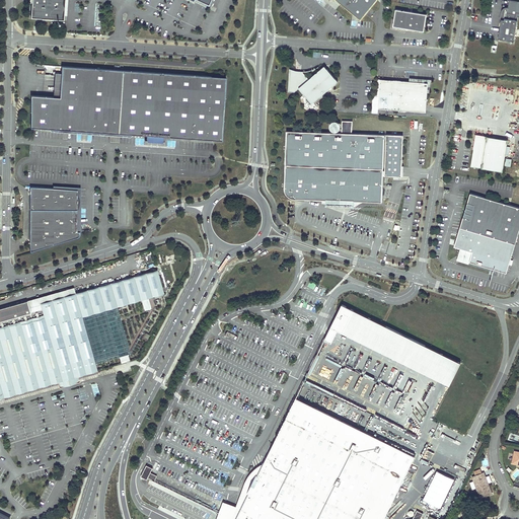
[(65,0),(32,0),(31,18),(65,20),(65,0)]
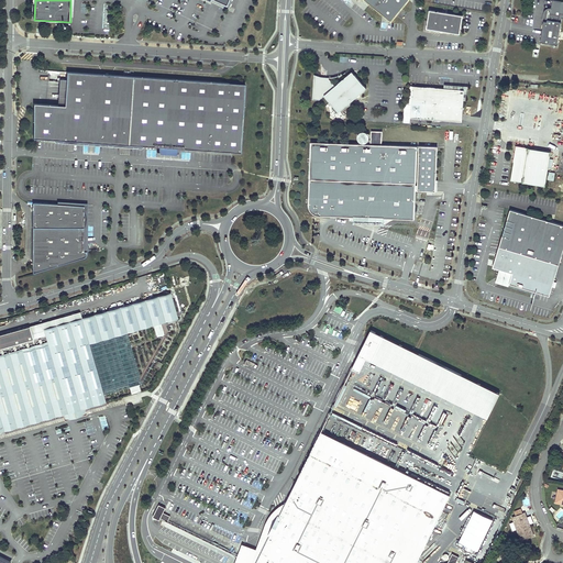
[(411,0),(410,0),(365,0),(366,1),(376,9),(393,22),(411,0)]
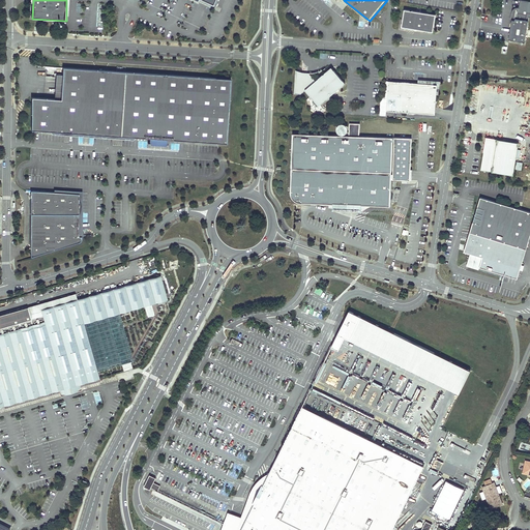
[(529,0),(520,0),(520,6),(518,18),(516,18),(514,19),(512,19),(509,38),(525,41),(529,17),(529,16),(529,0)]
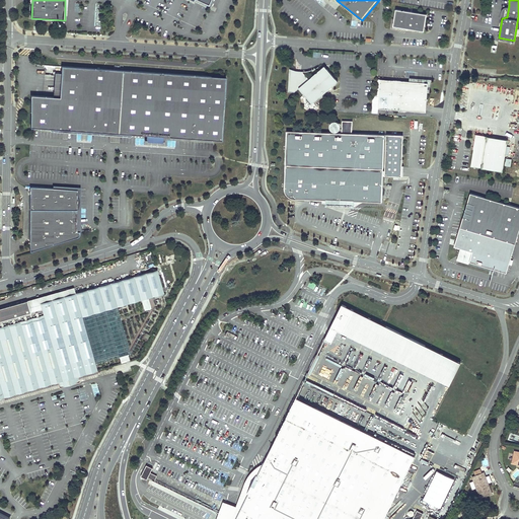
[(347,8),(338,1),(336,4),(344,11),(347,8)]
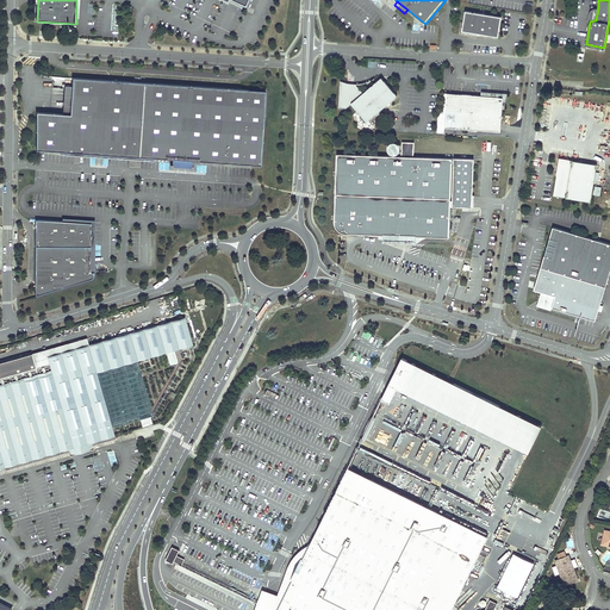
[(589,22),(590,22),(592,22),(593,20),(596,20),(598,7),(595,7),(593,8),(591,10),(590,12),(589,22)]
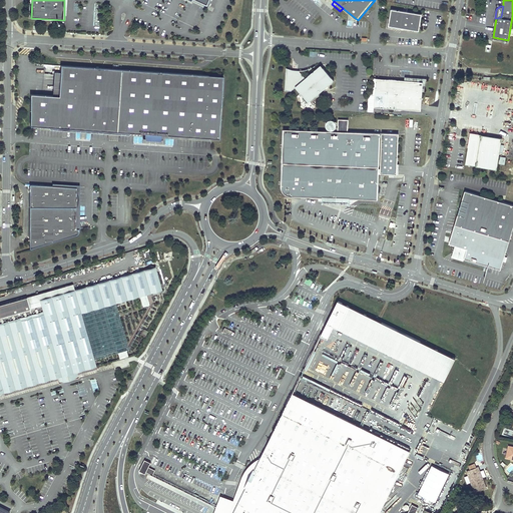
[(422,12),(392,7),(389,24),(420,29),(422,12)]
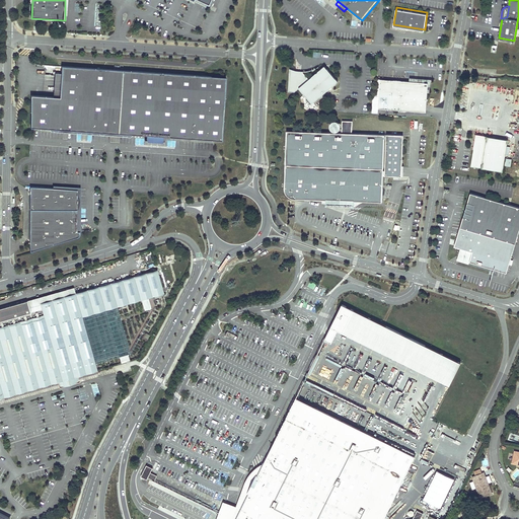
[(325,65),(309,78),(303,70),(297,69),(290,67),(289,89),(295,90),(299,86),(312,102),(339,80),(325,65)]
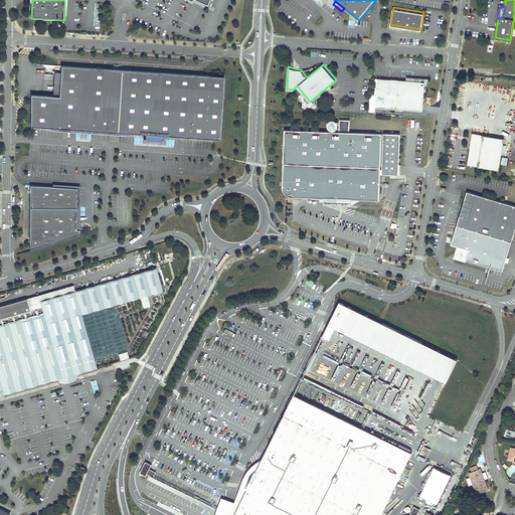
[(47,128),(133,134),(146,134),(163,136),(212,139),(219,140),(223,76),(201,75),(122,69),(114,69),(61,65),(60,73),(59,94),(59,98),(31,95),(30,127),(47,128)]
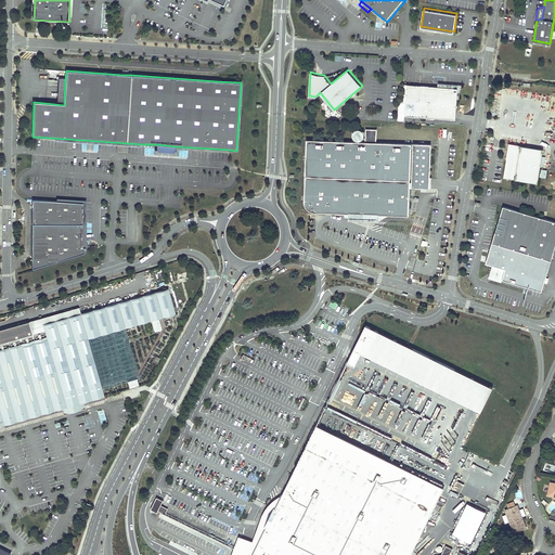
[(462,85),(439,84),(439,88),(459,89),(459,99),(460,99),(462,85)]
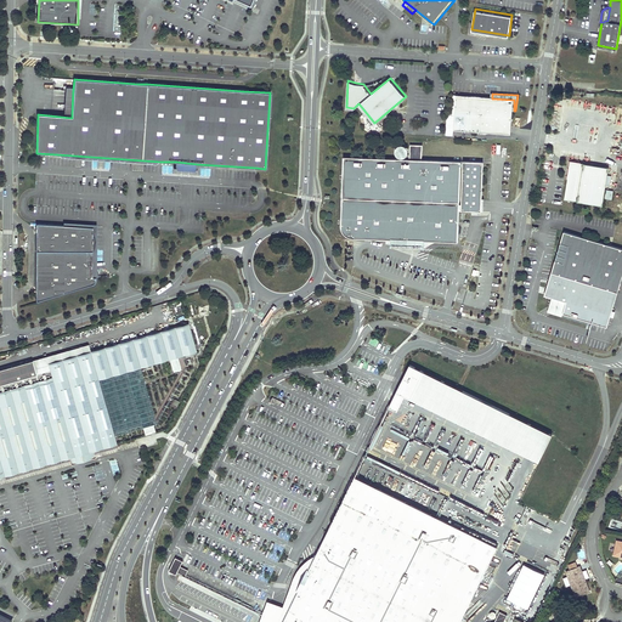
[(492,99),(458,95),(454,130),(512,135),(513,126),(514,111),(514,100),(492,99)]
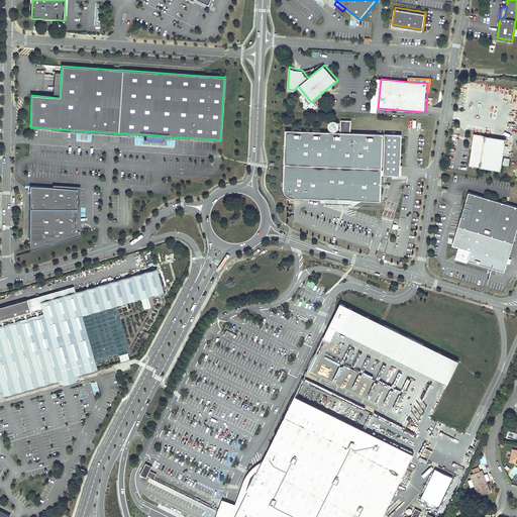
[(344,204),(352,205),(352,199),(381,200),(382,174),(400,174),(402,133),(385,132),(384,169),(382,169),(384,133),(350,131),(351,119),(340,119),(340,131),(286,129),(284,185),(284,188),(285,191),(287,193),(289,195),(292,196),(295,197),(325,198),(325,204),(344,204)]
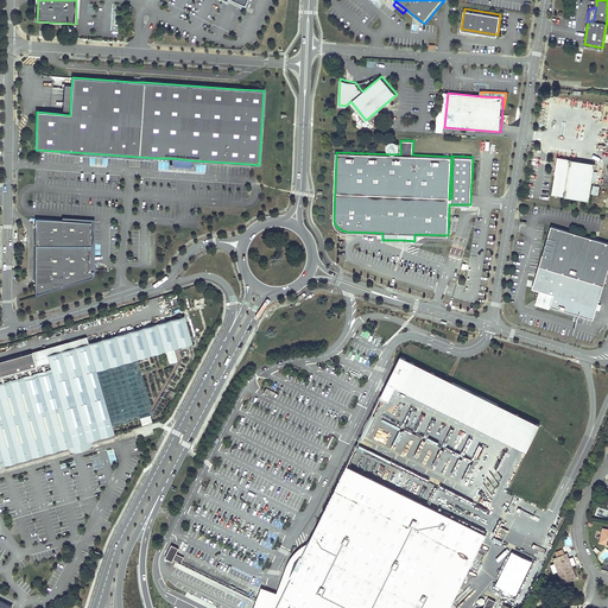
[(391,140),(390,141),(388,141),(387,143),(387,144),(386,145),(386,146),(386,149),(387,149),(387,150),(388,151),(388,152),(390,152),(392,153),(393,153),(394,153),(397,152),(398,151),(398,150),(399,149),(399,147),(399,146),(399,145),(398,144),(397,143),(396,141),(394,140),(392,140),(391,140)]
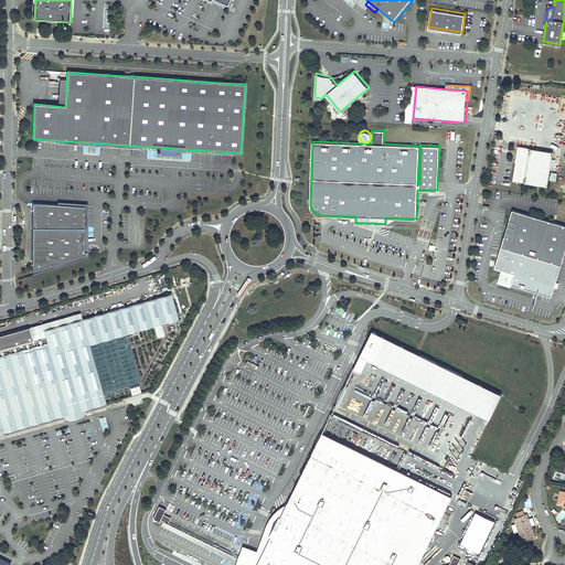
[(146,147),(52,140),(55,144),(88,146),(130,149),(142,150),(146,147)]
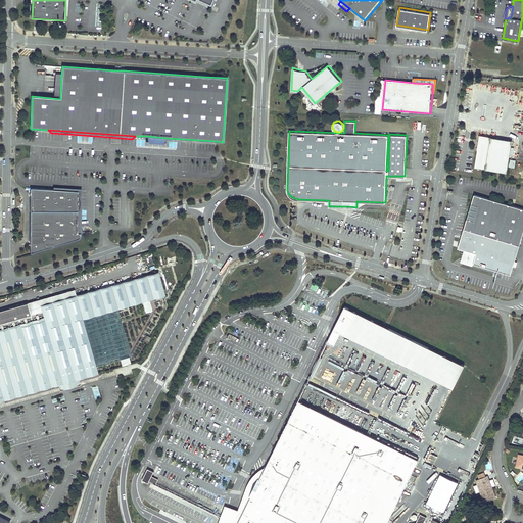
[(507,172),(513,140),(480,134),(474,167),(507,172)]
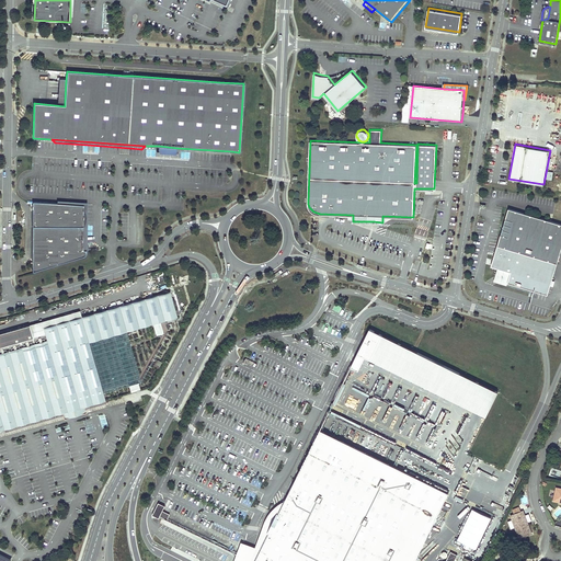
[(57,201),(57,204),(83,205),(82,251),(86,251),(87,251),(87,250),(87,203),(57,201)]
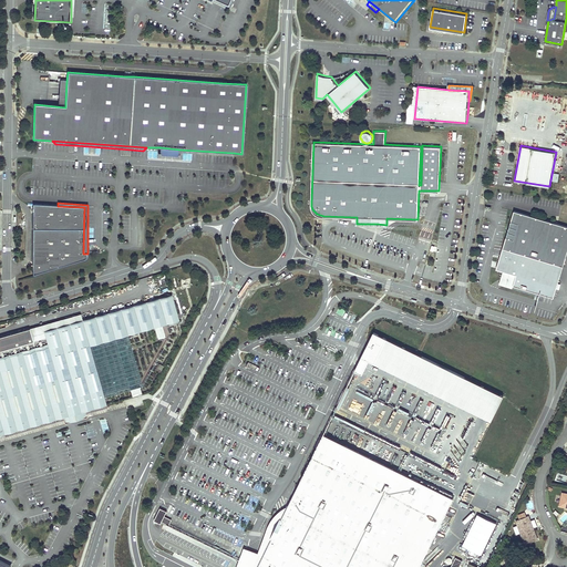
[(58,206),(32,204),(32,212),(32,214),(32,261),(32,264),(32,276),(83,259),(85,259),(86,258),(86,256),(86,254),(83,254),(84,207),(58,206)]
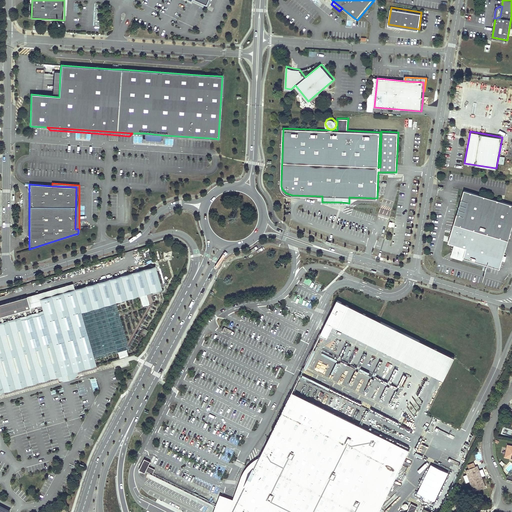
[(500,269),(511,228),(511,204),(466,190),(450,242),(455,244),(453,252),(455,254),(456,257),(463,259),(463,257),(500,269)]
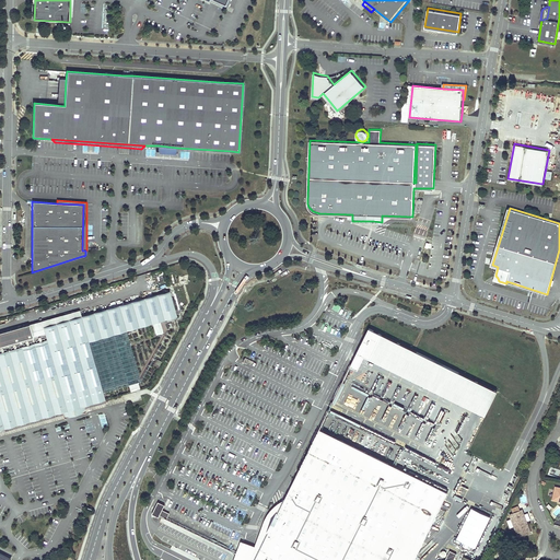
[(65,418),(86,411),(84,405),(105,399),(103,391),(89,341),(127,330),(177,316),(170,291),(82,316),(80,310),(30,324),(0,331),(0,429),(62,411),(65,418)]
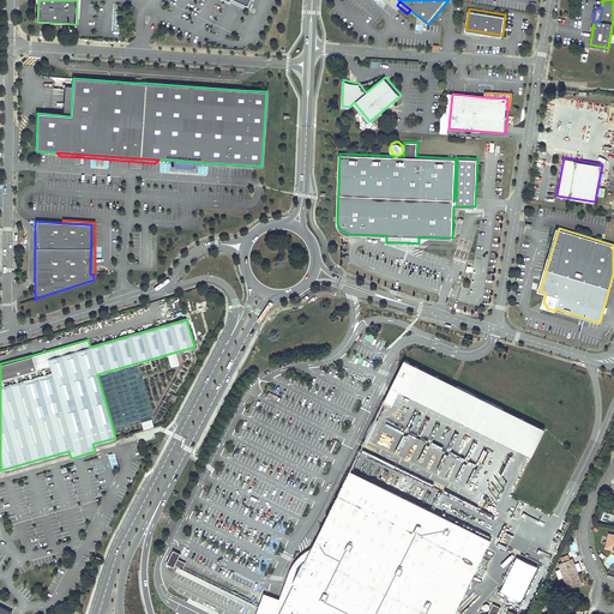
[(405,395),(419,368),(405,361),(401,369),(396,379),(391,387),(396,390),(405,395)]
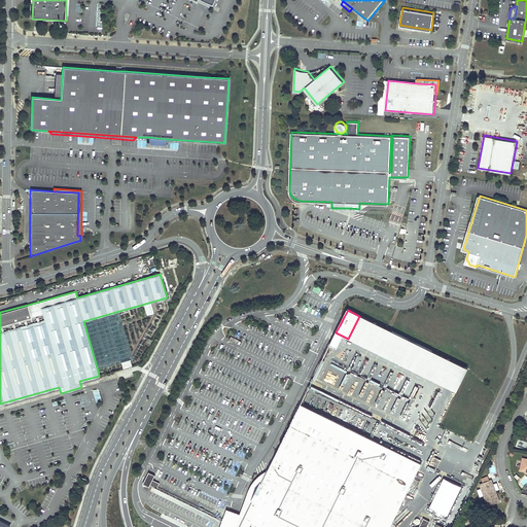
[(133,357),(119,311),(83,321),(97,367),(133,357)]
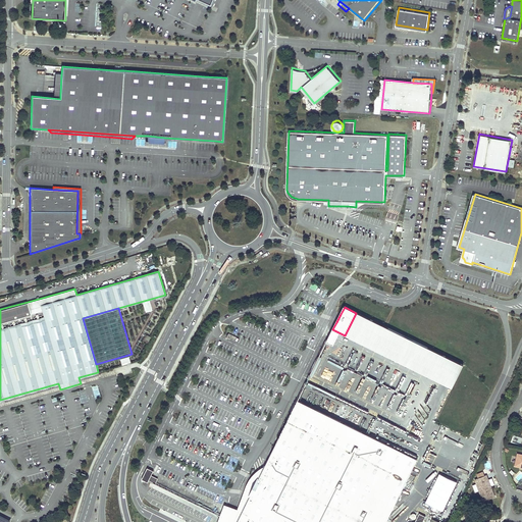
[(356,313),(345,335),(439,382),(452,388),(464,366),(356,313)]
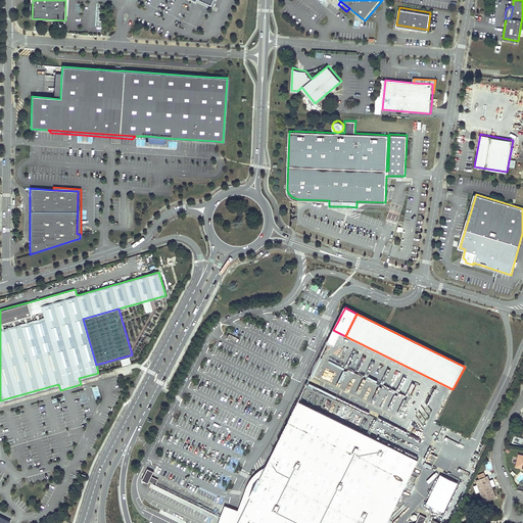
[(338,387),(346,370),(328,361),(325,368),(336,373),(331,384),(338,387)]
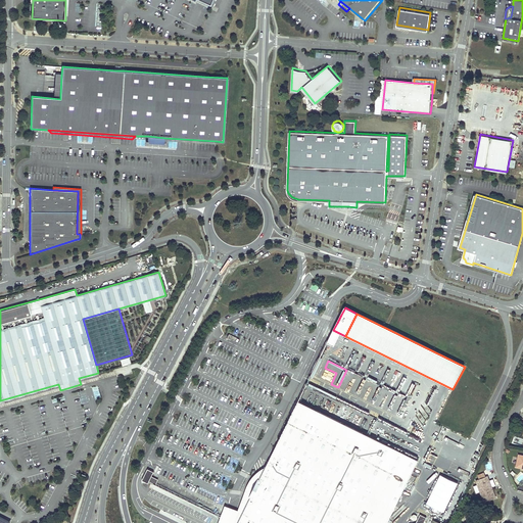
[(393,391),(395,392),(406,378),(400,375),(400,374),(397,372),(386,387),(388,388),(392,382),(396,385),(393,391)]
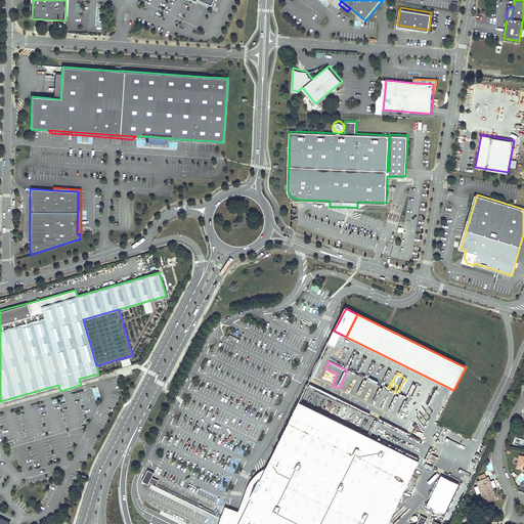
[(370,384),(369,387),(374,389),(368,400),(373,401),(379,387),(370,384)]
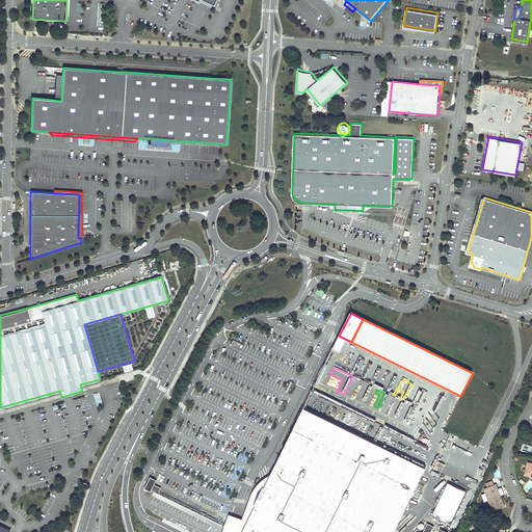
[(97,406),(103,404),(99,393),(94,395),(97,406)]
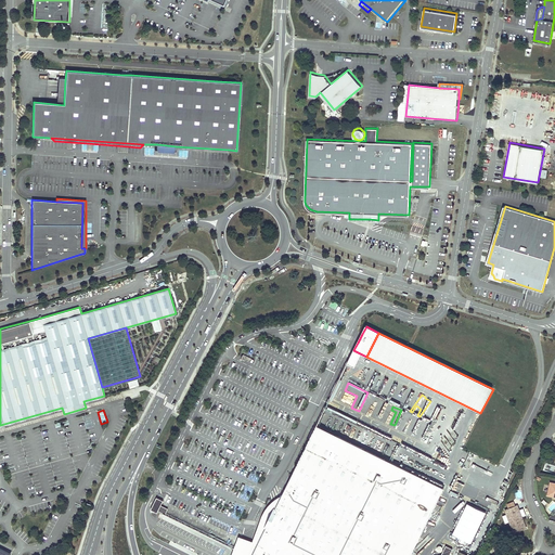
[(262,515),(253,542),(248,554),(410,554),(438,501),(443,489),(317,426),(311,438),(282,497),(281,497),(276,499),(274,501),(272,502),(269,505),(267,508),(265,511),(262,515)]
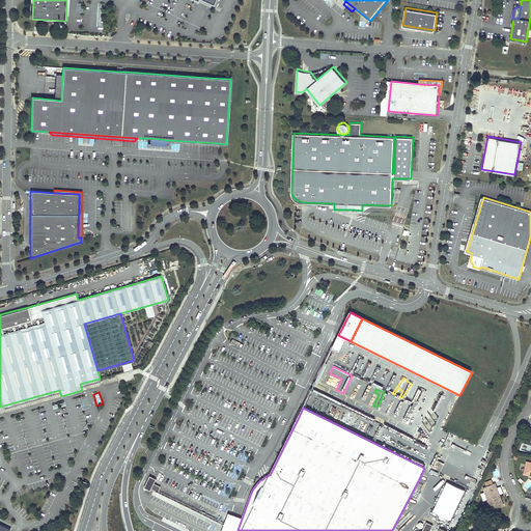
[(156,479),(149,476),(143,487),(149,491),(150,488),(154,483),(156,479)]
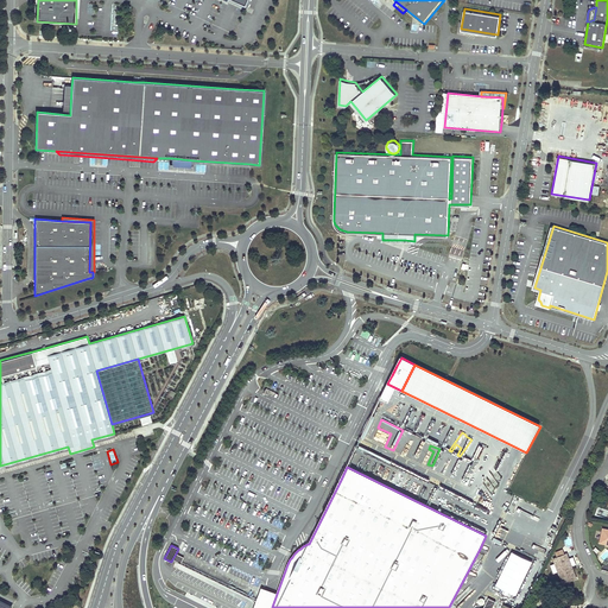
[(577,578),(572,568),(571,569),(570,567),(572,567),(567,552),(553,558),(563,584),(577,578)]
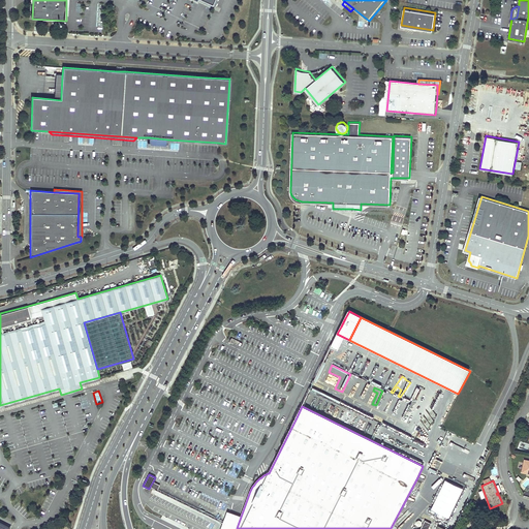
[(159,485),(153,481),(150,487),(157,490),(159,485)]
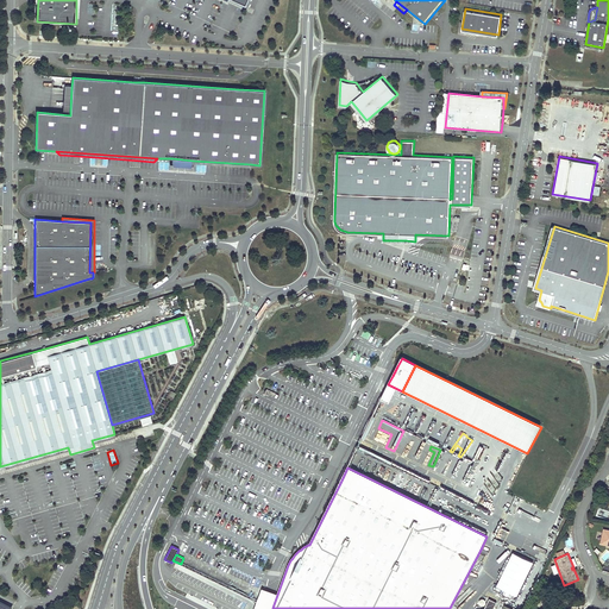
[(518,598),(532,563),(510,554),(496,589),(518,598)]
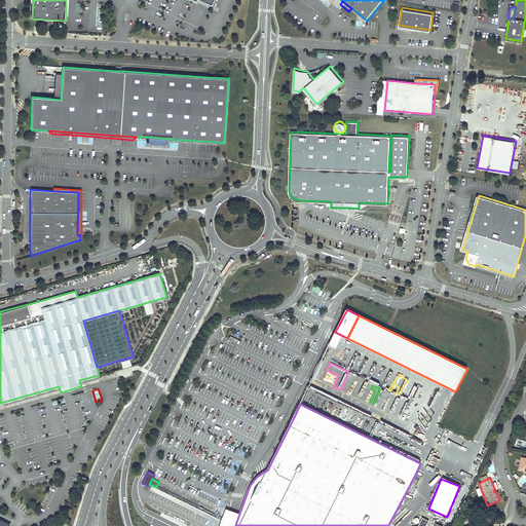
[(235,525),(239,514),(234,512),(226,509),(223,519),(220,525),(235,525)]
